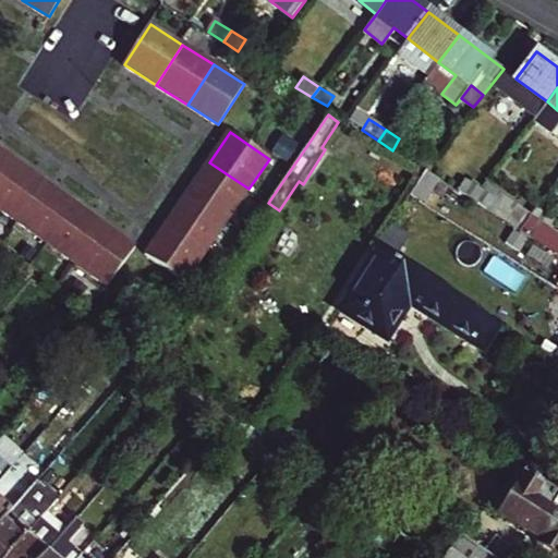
[(0,148),(0,180),(15,160),(0,148)]
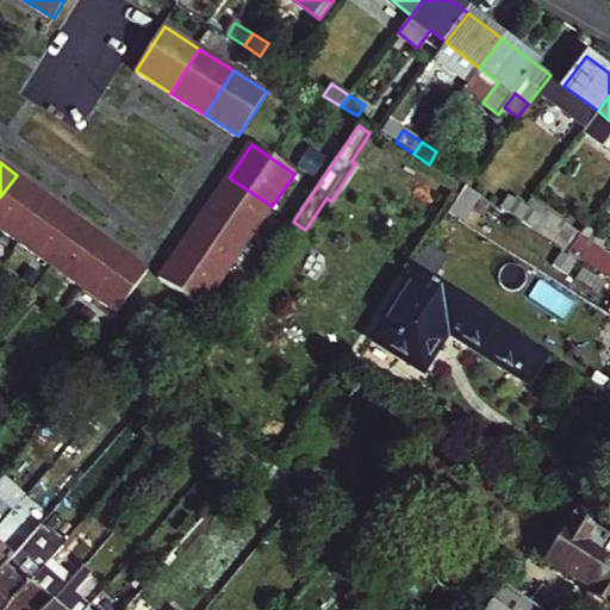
[(0,197),(0,228),(18,241),(49,198),(17,175),(0,197)]
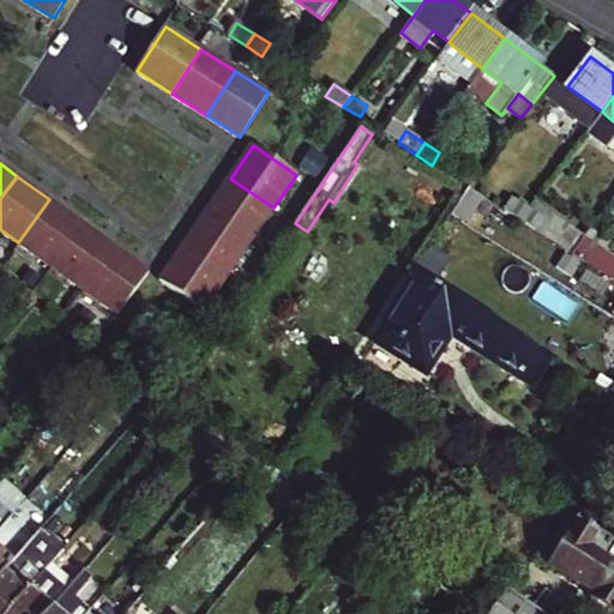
[(274,208),(230,179),(208,212),(251,241),(274,208)]
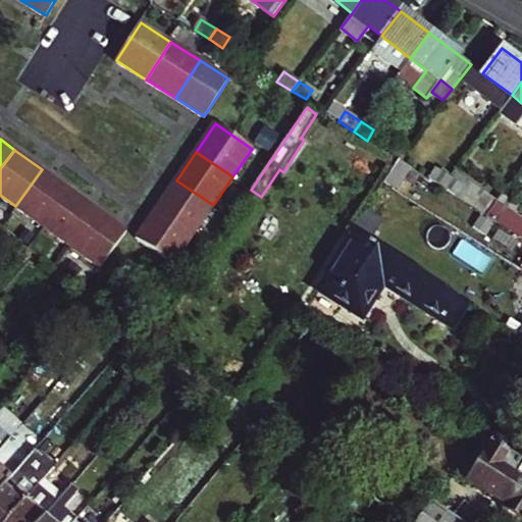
[(397,161),(381,184),(393,191),(408,168),(397,161)]
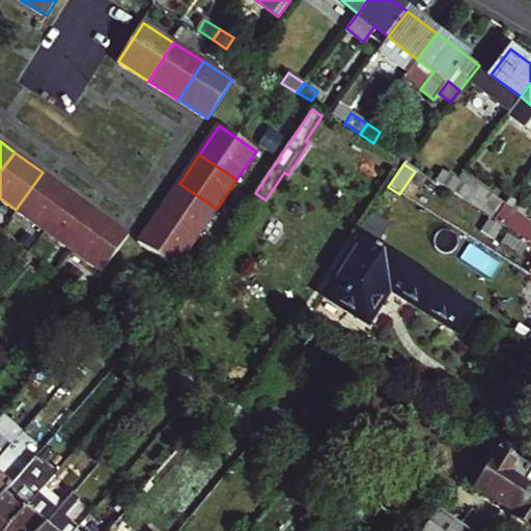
[(16,210),(45,231),(72,194),(43,172),(16,210)]
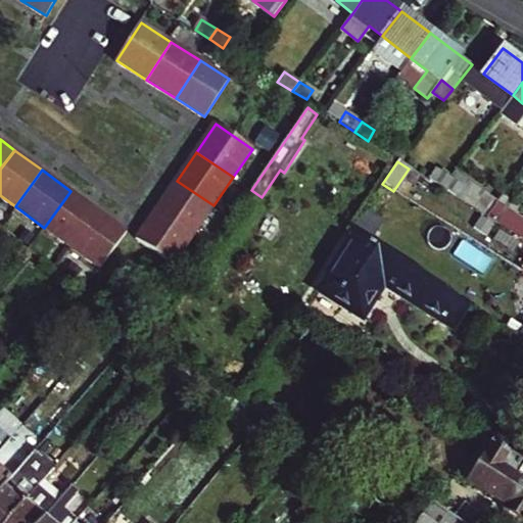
[(433,170),(427,180),(439,188),(447,178),(433,170)]
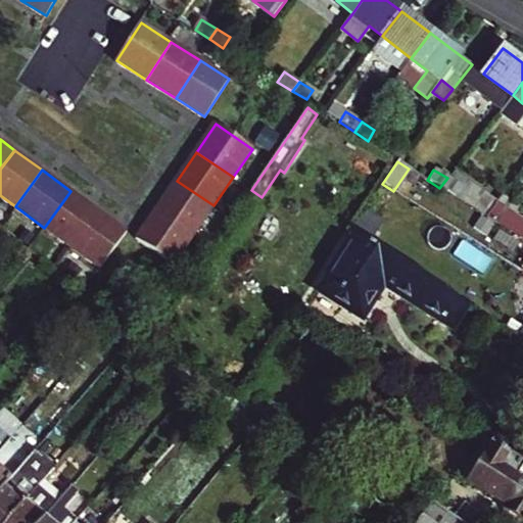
[(462,187),(447,178),(439,188),(456,198),(462,187)]
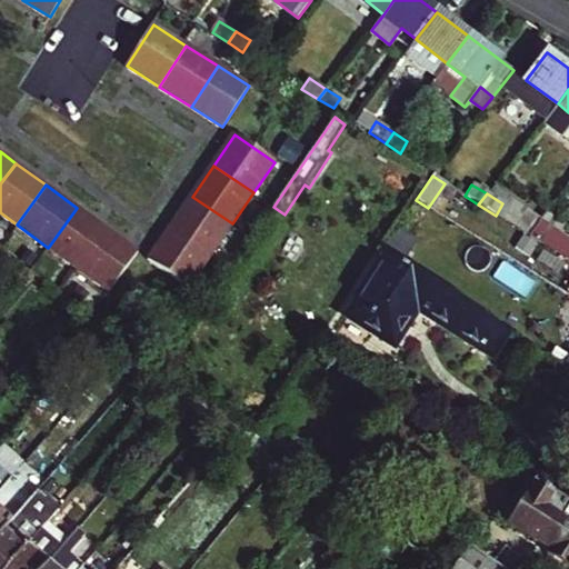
[(232,223),(192,197),(171,227),(211,255),(232,223)]
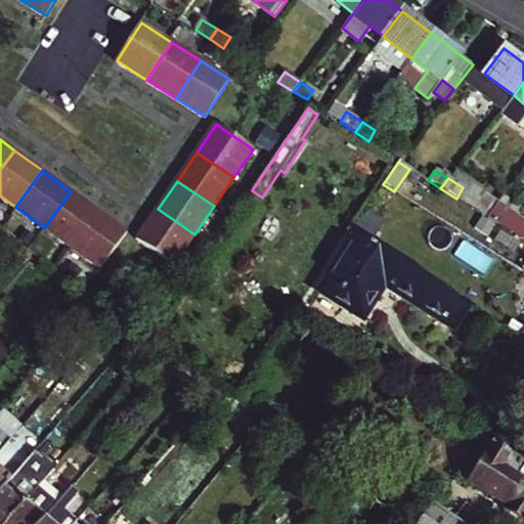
[(71,191),(44,228),(72,248),(98,211),(71,191)]
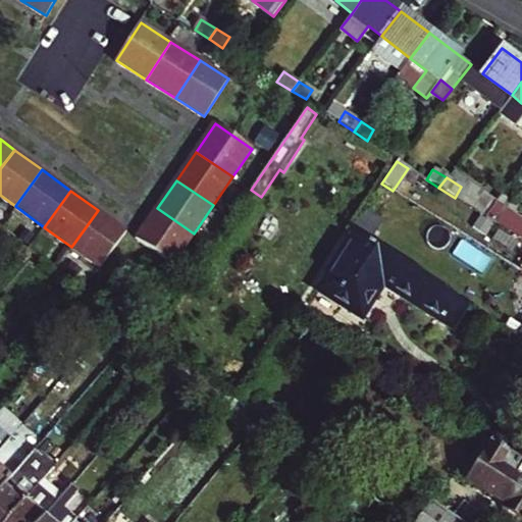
[(521,217),(496,201),(484,216),(521,239),(521,217)]
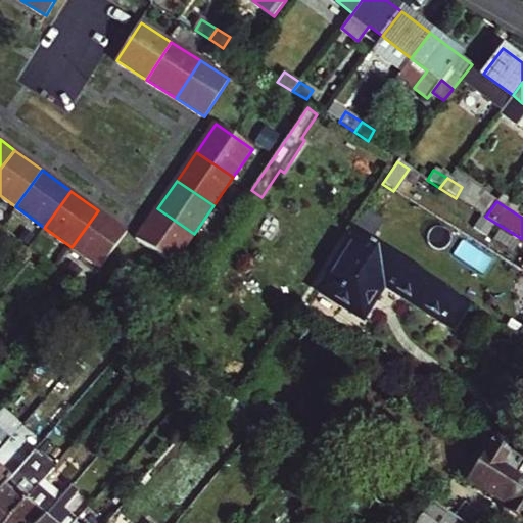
[(194,234),(157,208),(137,238),(174,265),(194,234)]
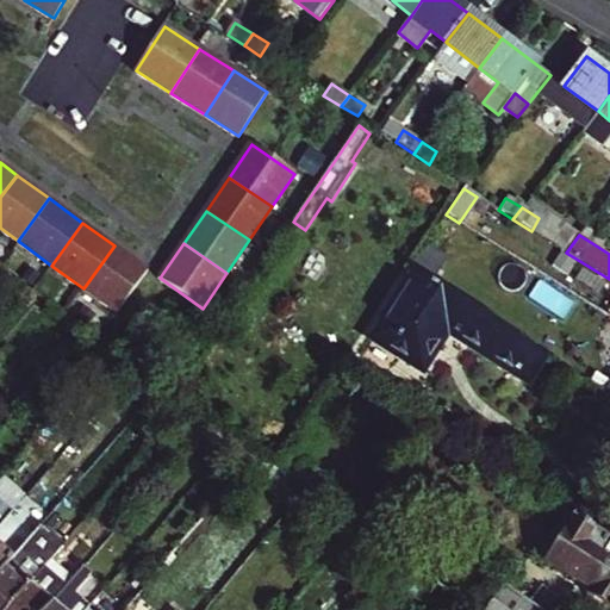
[(114,246),(83,288),(117,312),(148,269),(114,246)]
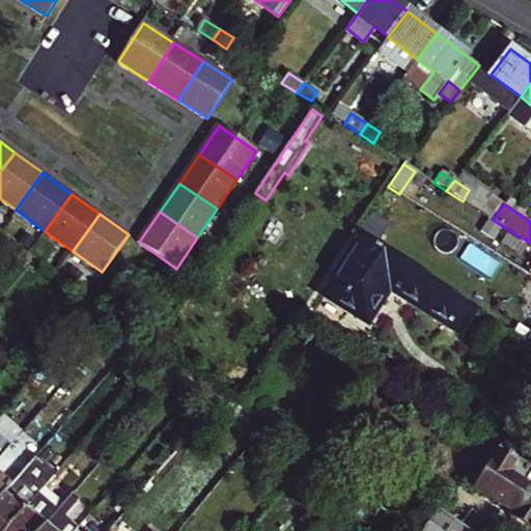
[(474,312),(359,241),(323,298),(367,326),(388,292),(458,336),(474,312)]
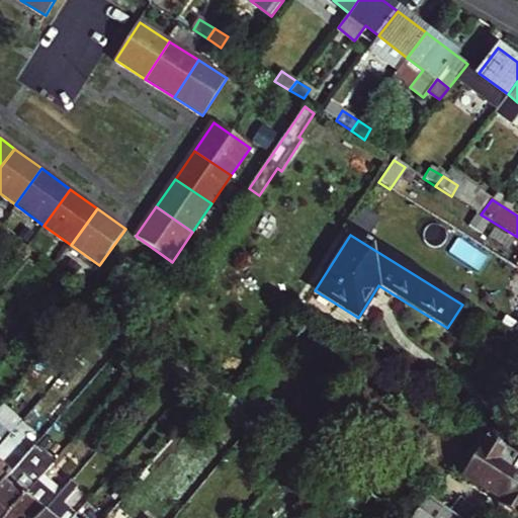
[(517,517),(517,459),(485,438),(460,476),(500,502),(496,508),(511,517),(517,517)]
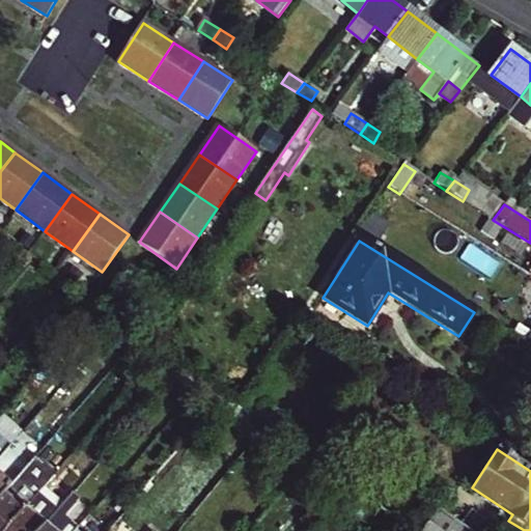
[(0,498),(0,530),(5,530),(38,494),(55,474),(49,468),(28,491),(23,486),(9,501),(3,495),(0,498)]
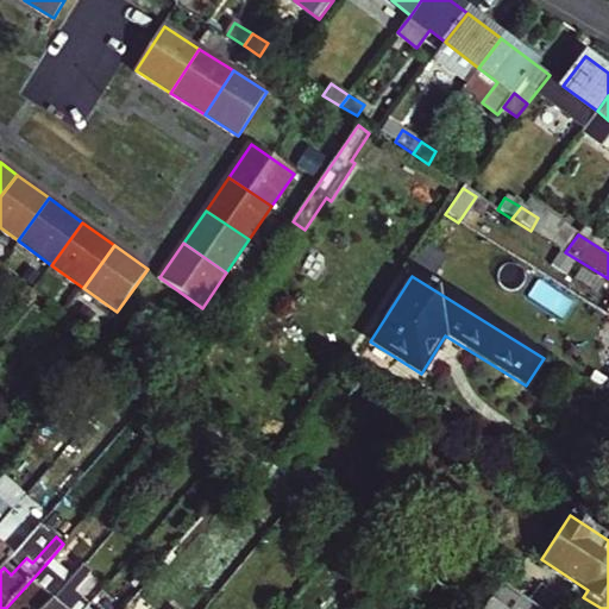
[(0,571),(4,567),(11,559),(0,550),(4,546),(0,541),(0,571)]
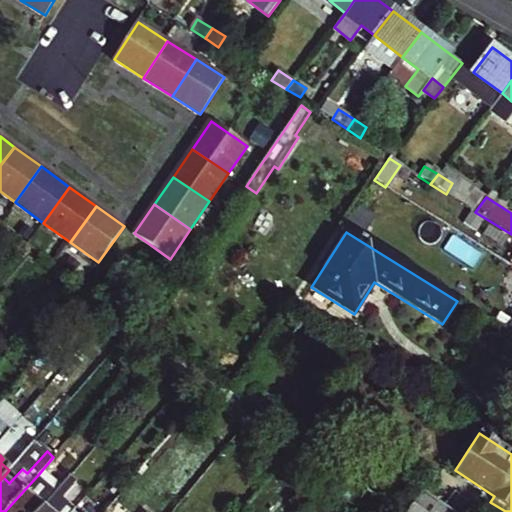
[(37,476),(5,511),(38,511),(43,507),(36,501),(49,486),(37,476)]
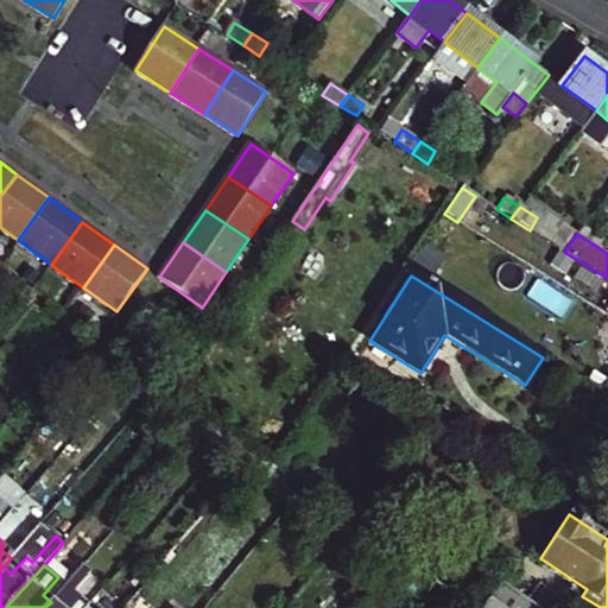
[(84,565),(51,602),(45,607),(86,607),(89,605),(76,593),(93,574),(84,565)]
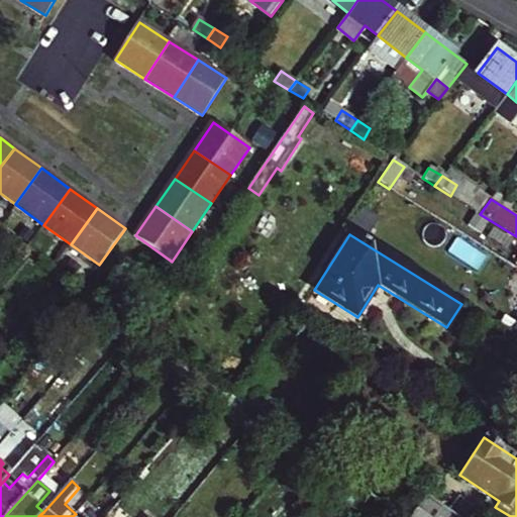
[(455,516),(425,495),(409,516),(455,516)]
